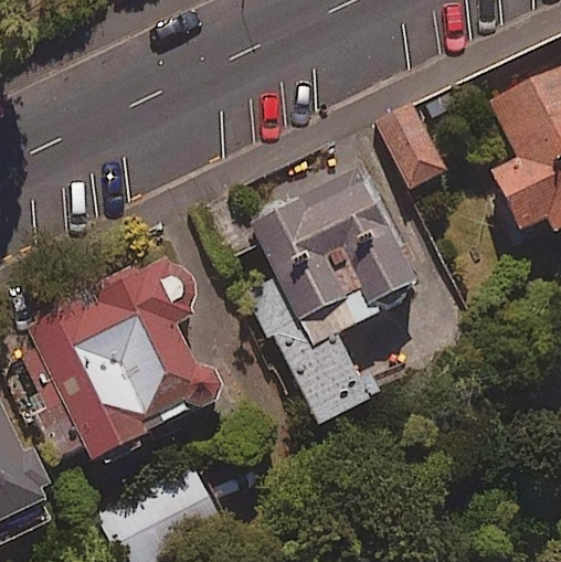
[(560,229),(560,64),(489,98),(517,160),(493,171),(519,230),(547,216),(553,233),(560,229)]
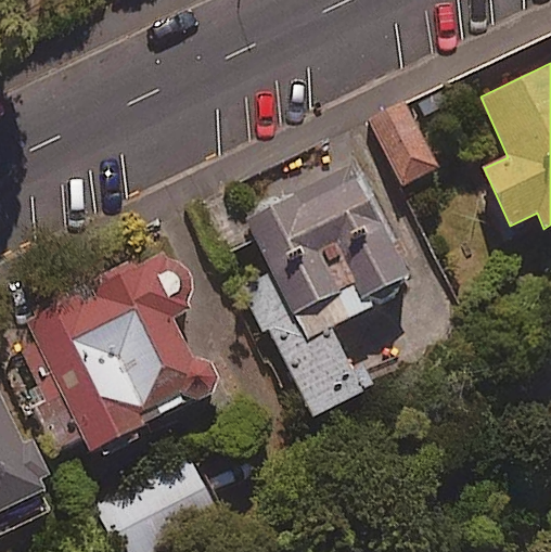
[(402,99),(368,116),(400,183),(435,166),(402,99)]
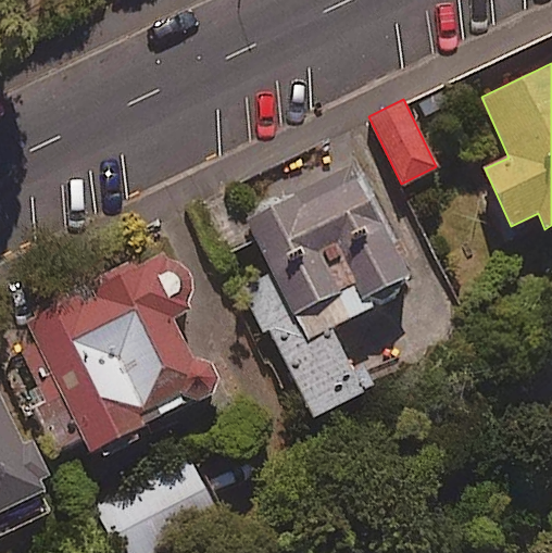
[(339,141),(234,195),(273,272),(247,285),(314,417),(362,393),(326,323),(410,280),(339,141)]
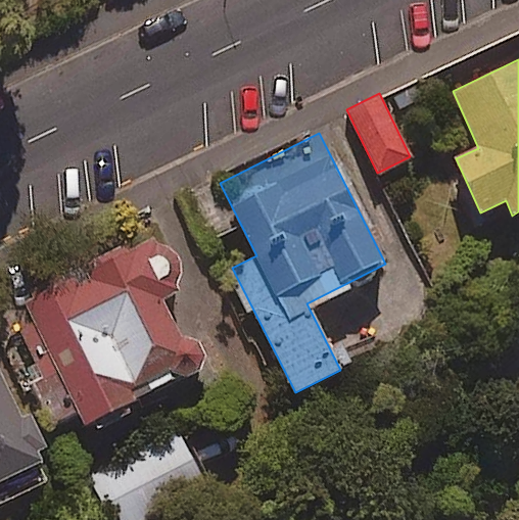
[(73,411),(83,429),(197,371),(162,302),(181,293),(183,269),(175,254),(156,245),(150,233),(1,309),(57,419),(73,411)]
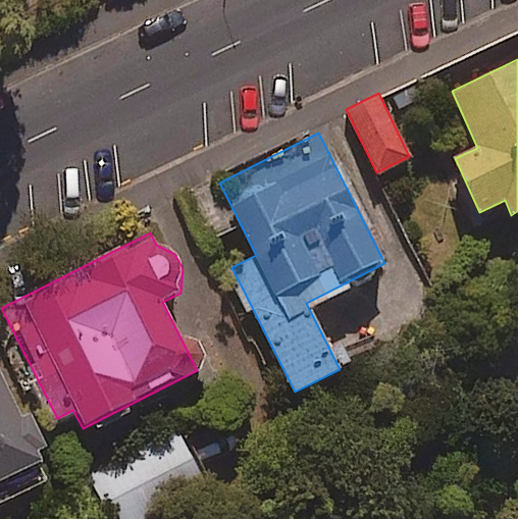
[(0,499),(46,479),(0,374),(0,499)]
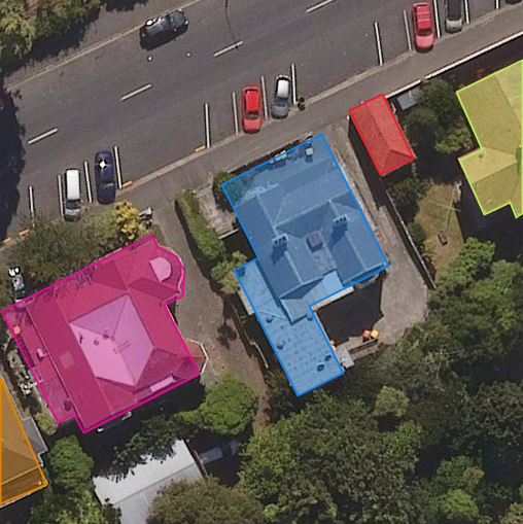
[(151,523),(209,499),(180,433),(91,473),(113,523),(151,523)]
